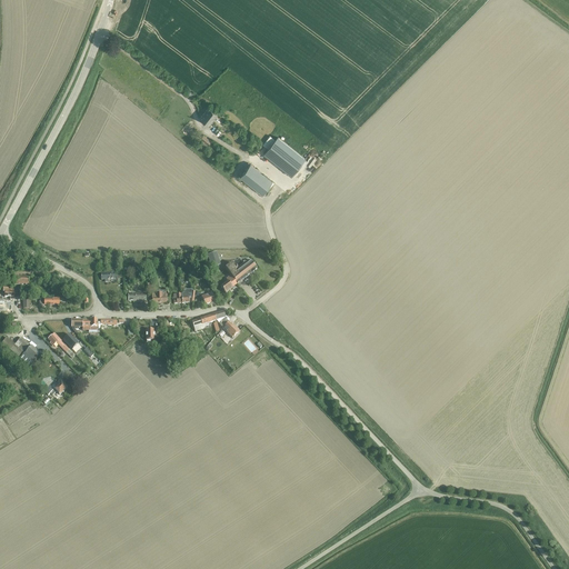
[(217,115),(209,107),(199,119),(208,126),(217,115)]
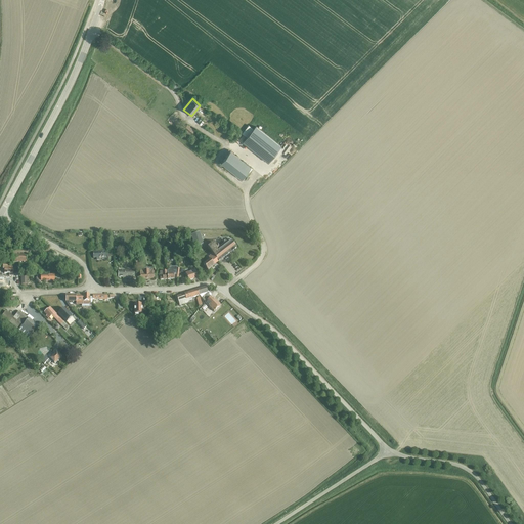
[(191,133),(194,130),(187,124),(184,127),(191,133)]
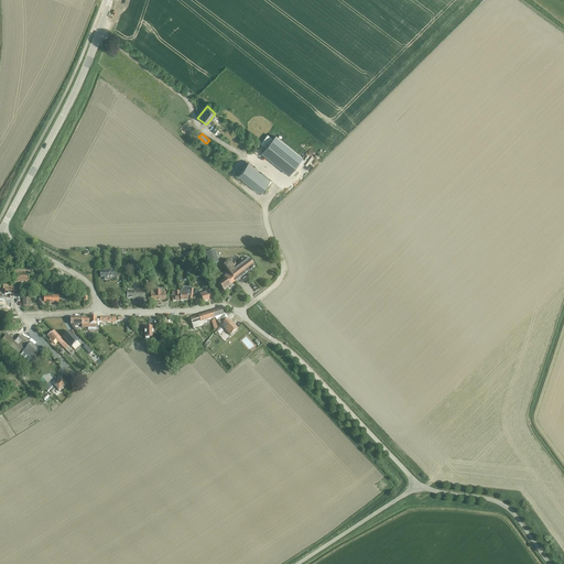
[(288,174),(302,158),(275,137),(261,153),(288,174)]
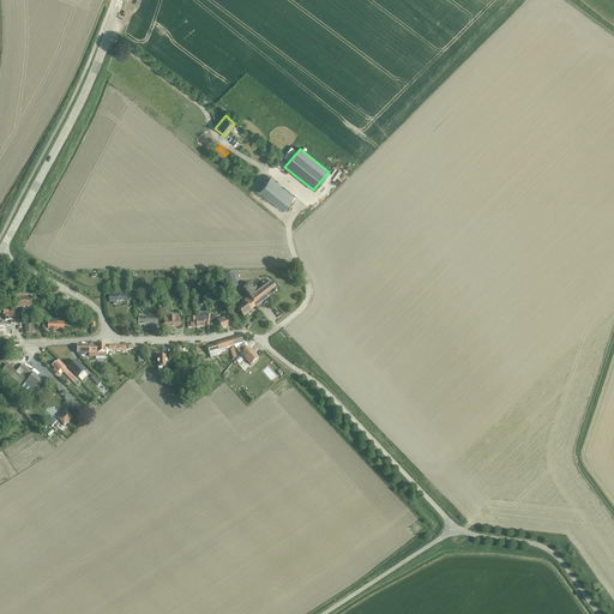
[(283,210),(294,196),(270,178),(259,191),(283,210)]
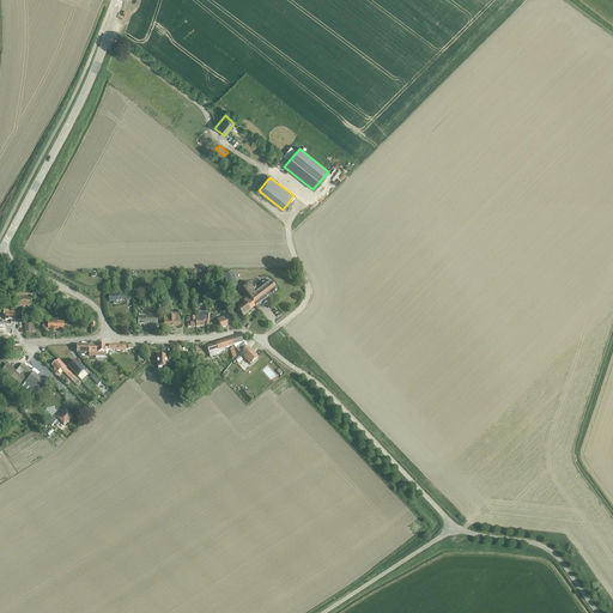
[(229,289),(237,286),(234,272),(224,275),(229,289)]
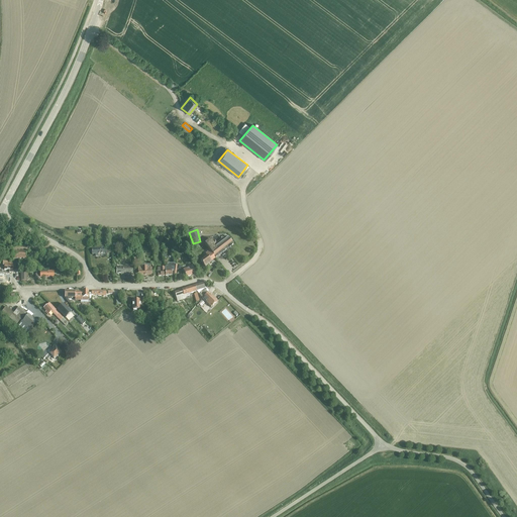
[(216,259),(233,245),(226,236),(215,245),(211,239),(205,244),(210,251),(216,259)]
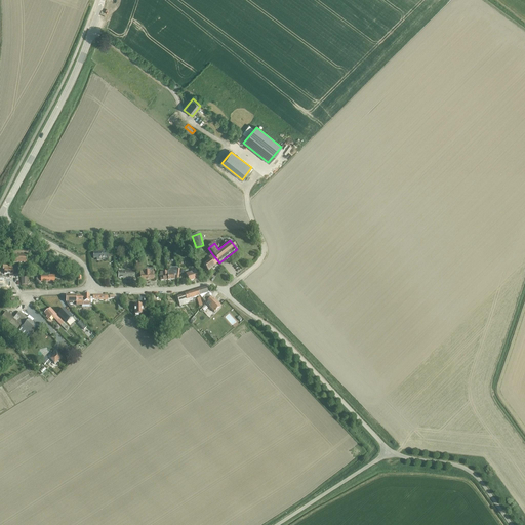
[(106,252),(102,252),(93,253),(93,258),(96,258),(97,260),(99,260),(99,258),(113,257),(113,253),(108,254),(106,254),(106,252)]
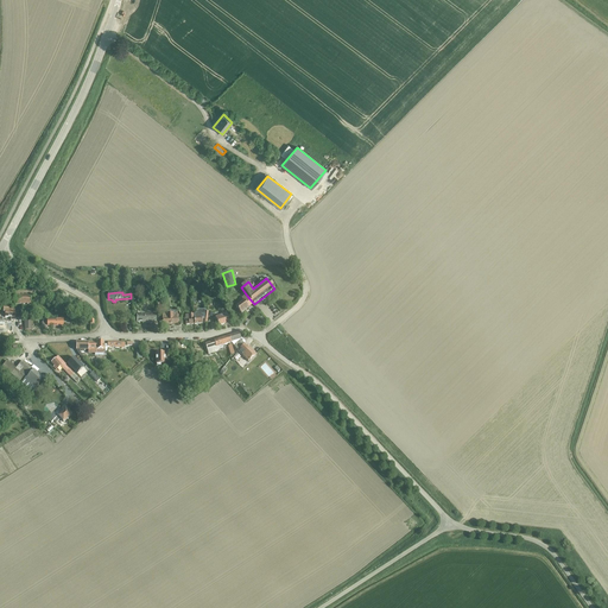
[(254,304),(247,296),(242,299),(244,301),(236,306),(241,314),(254,304)]
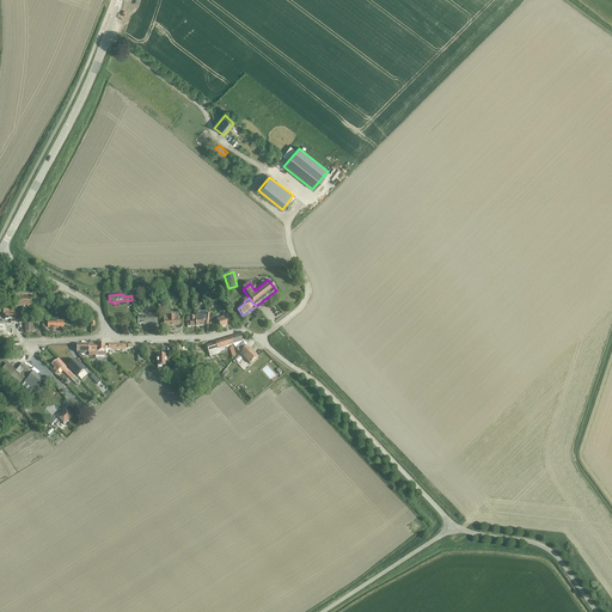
[(8,310),(4,310),(4,311),(4,314),(5,314),(5,319),(12,319),(12,322),(16,322),(16,319),(16,312),(8,311),(8,310)]
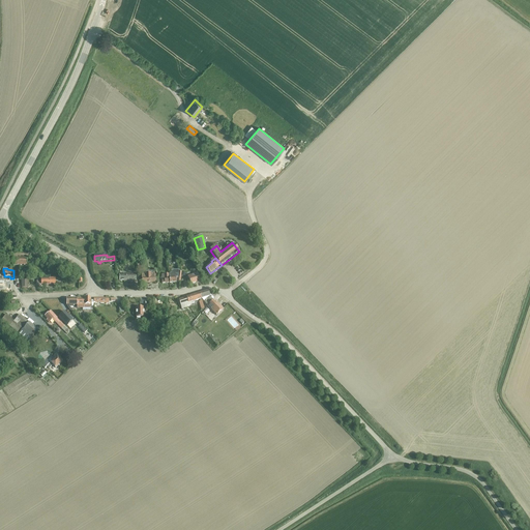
[(171,273),(170,273),(170,274),(170,283),(176,283),(176,278),(178,278),(177,282),(180,283),(181,272),(179,271),(179,270),(175,270),(171,270),(171,273)]
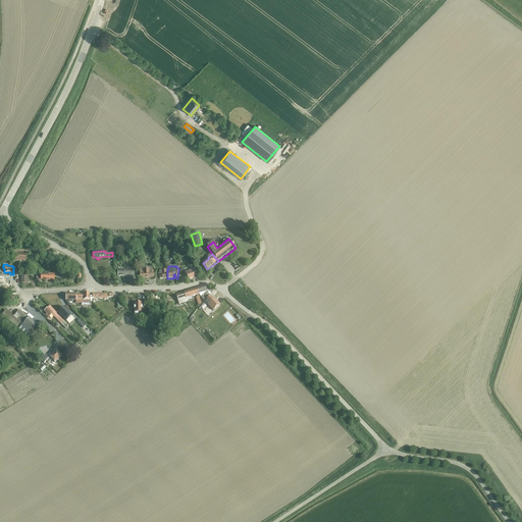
[(189,280),(199,276),(195,267),(190,269),(191,270),(185,272),(189,280)]
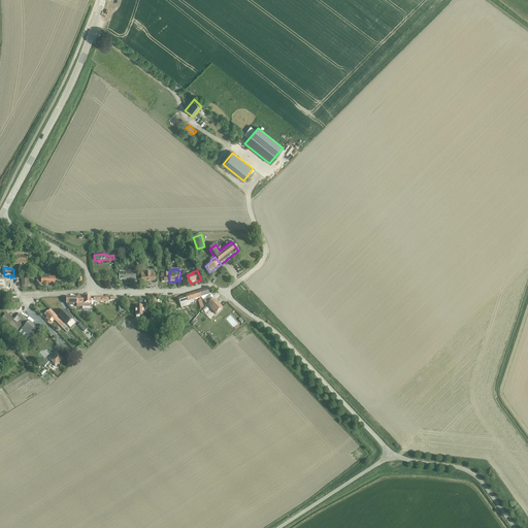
[(118,281),(135,281),(135,272),(124,272),(124,273),(119,273),(119,271),(117,271),(118,281)]
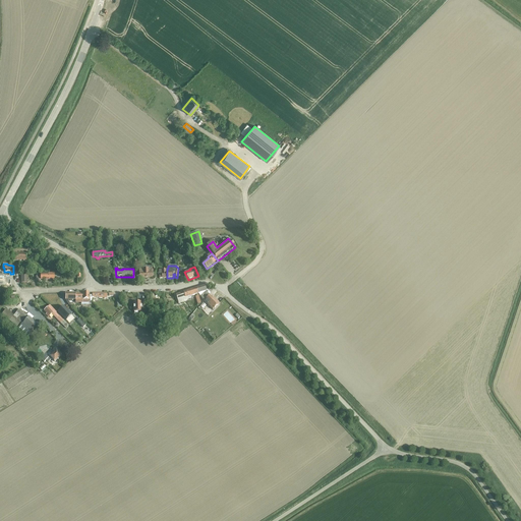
[(153,269),(145,270),(139,270),(139,279),(156,278),(156,273),(153,274),(153,269)]
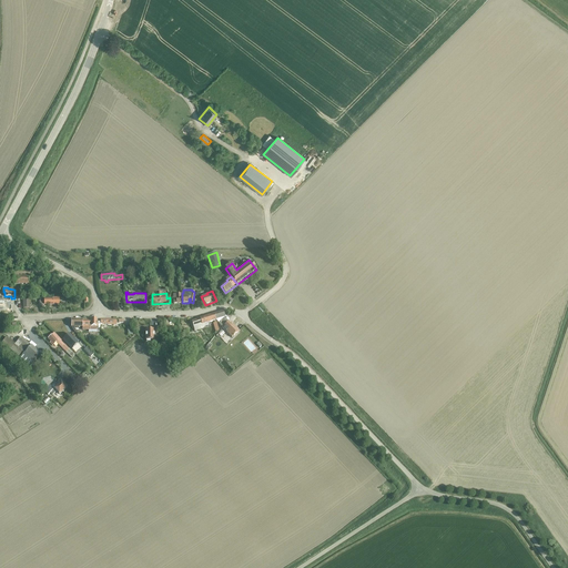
[(173,294),(174,304),(182,303),(182,294),(173,294)]
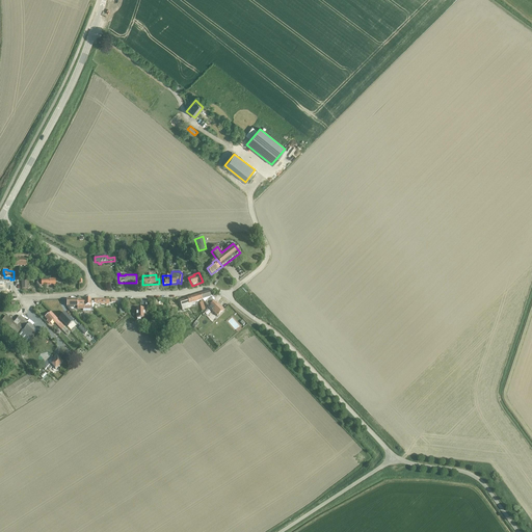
[(202,297),(203,302),(204,301),(209,308),(217,316),(223,310),(211,297),(209,292),(201,294),(202,296),(202,297)]
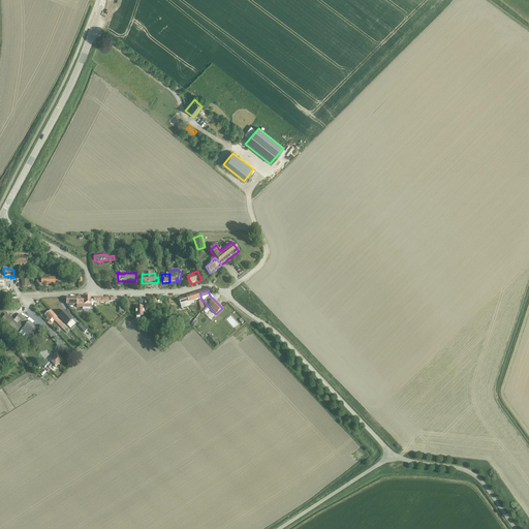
[(200,294),(199,292),(186,297),(179,300),(182,309),(189,306),(190,306),(190,305),(192,304),(191,302),(199,299),(199,301),(201,301),(200,296),(200,294)]
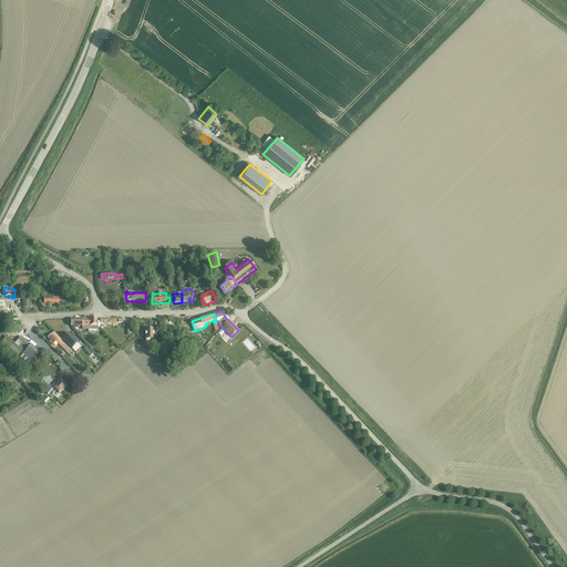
[(98,330),(98,327),(98,319),(91,319),(91,320),(82,320),(82,319),(71,319),(71,327),(74,327),(82,327),(82,330),(98,330)]
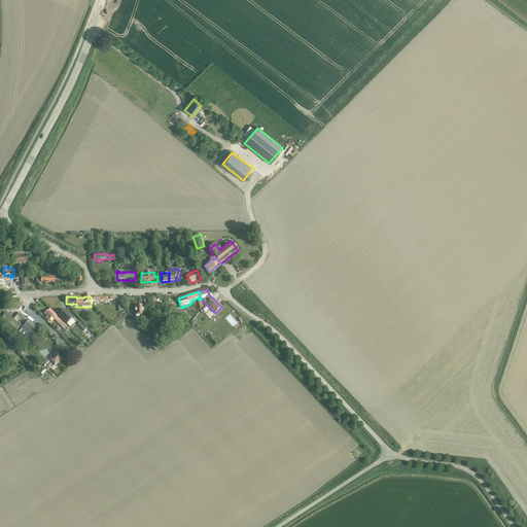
[(147,306),(135,306),(135,316),(143,316),(143,313),(144,313),(144,311),(148,311),(147,306)]
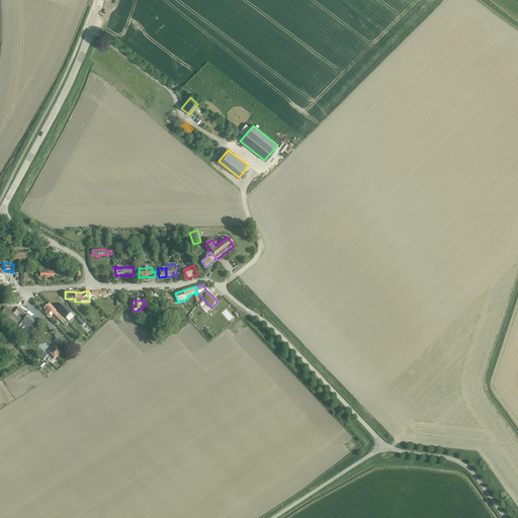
[(48,306),(44,310),(47,313),(46,314),(48,316),(49,315),(52,313),(53,314),(58,319),(66,327),(69,324),(66,321),(60,316),(59,315),(56,312),(50,305),(48,307),(48,306)]
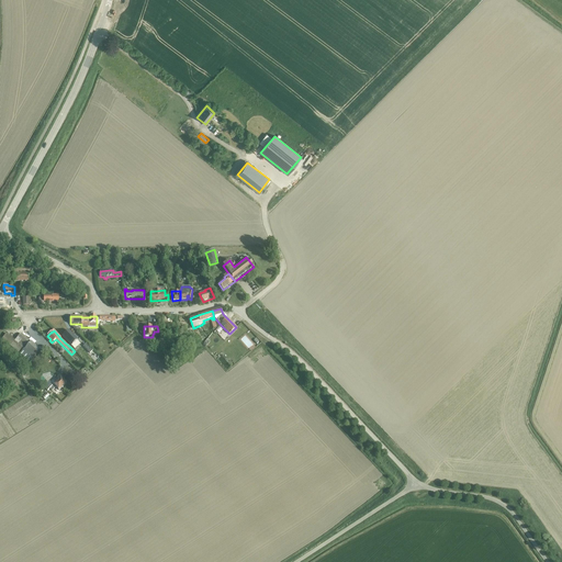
[(69,332),(63,337),(71,346),(78,340),(69,332)]
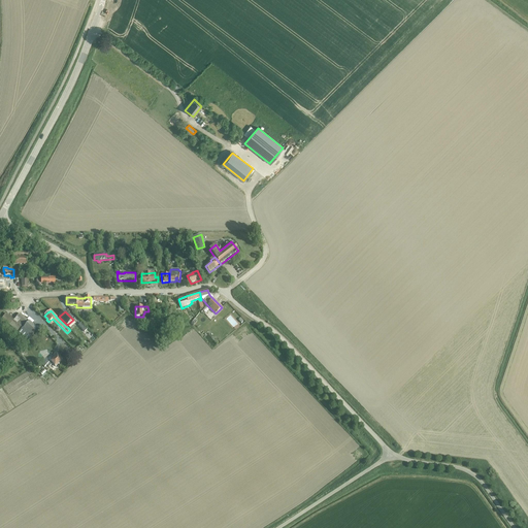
[(2,319),(21,334),(28,341),(38,330),(20,314),(13,321),(6,314),(2,319)]
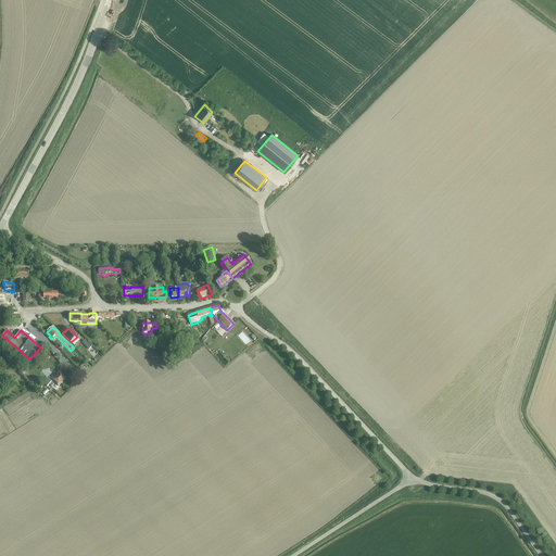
[(59,387),(65,380),(60,375),(52,382),(49,379),(43,384),(47,388),(49,386),(51,388),(55,383),(59,387)]
